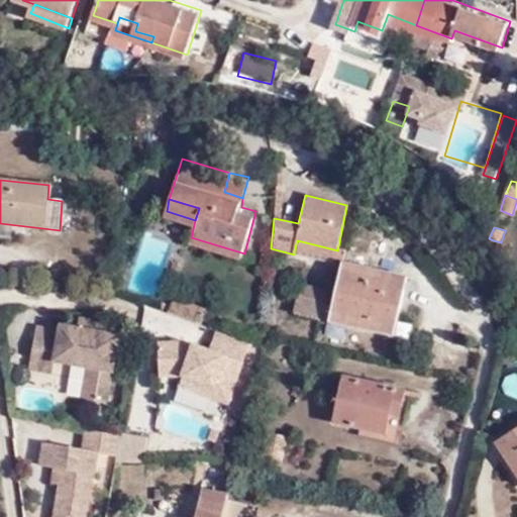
[(345,251),(337,250),(297,240),(294,250),(342,261),(345,251)]
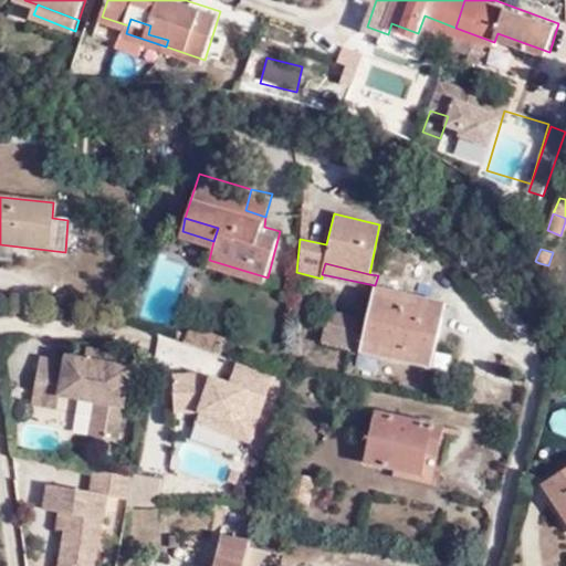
[(447,301),(375,285),(364,332),(359,350),(430,366),(447,301)]
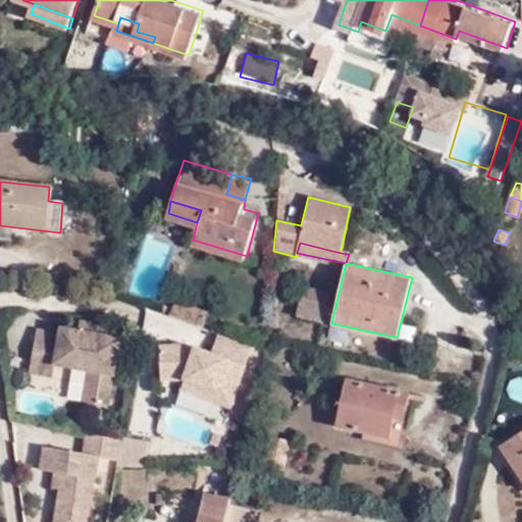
[(297,315),(322,321),(327,303),(301,298),(297,315)]
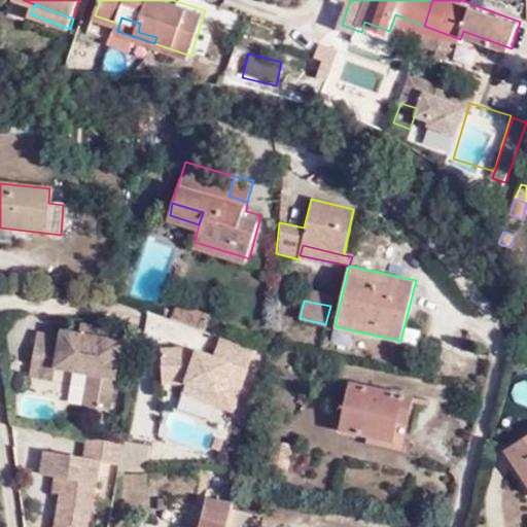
[(175,306),(170,320),(204,330),(209,316),(175,306)]
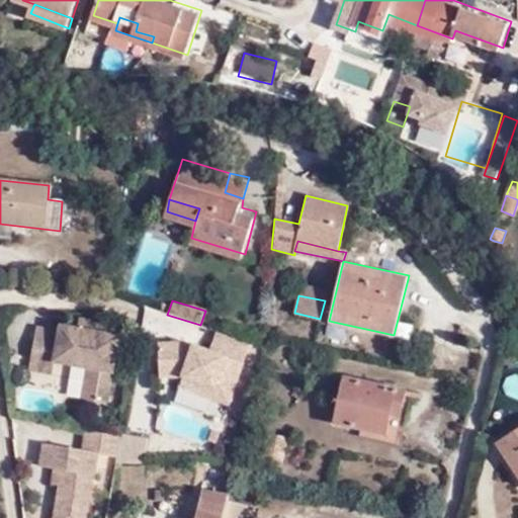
[(30,359),(55,364),(88,369),(82,400),(106,405),(119,327),(78,319),(77,329),(59,327),(58,333),(35,328),(30,359)]
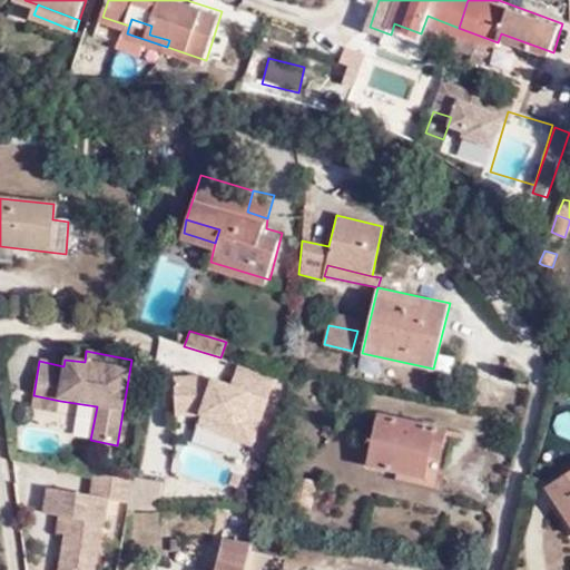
[(253,443),(274,375),(237,363),(232,384),(203,375),(174,377),(177,415),(200,414),(235,424),(233,436),(253,443)]
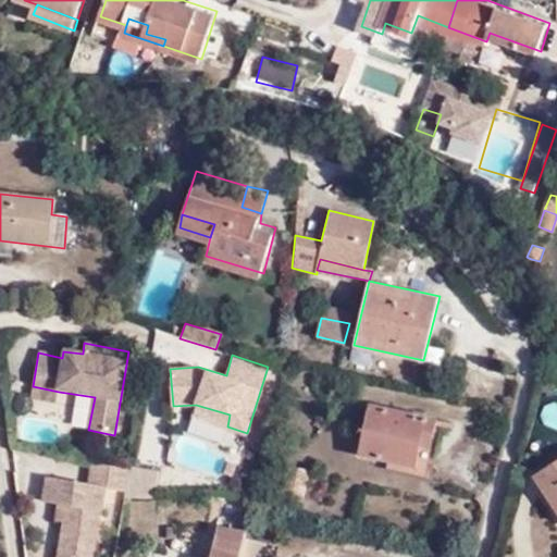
[(57,404),(59,392),(33,386),(31,399),(57,404)]
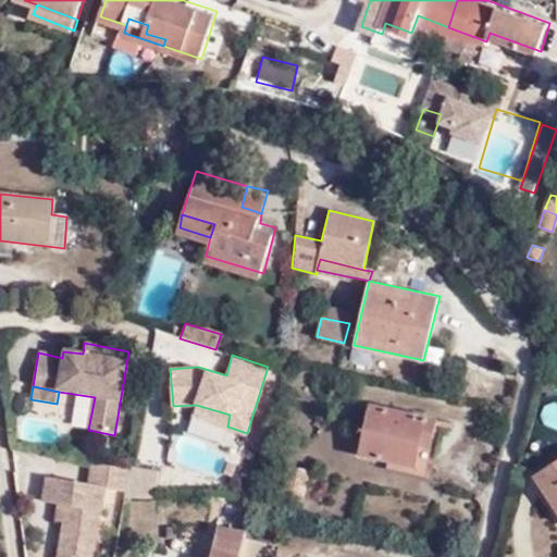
[(360,455),(412,467),(418,444),(434,448),(441,419),(371,403),(360,455)]
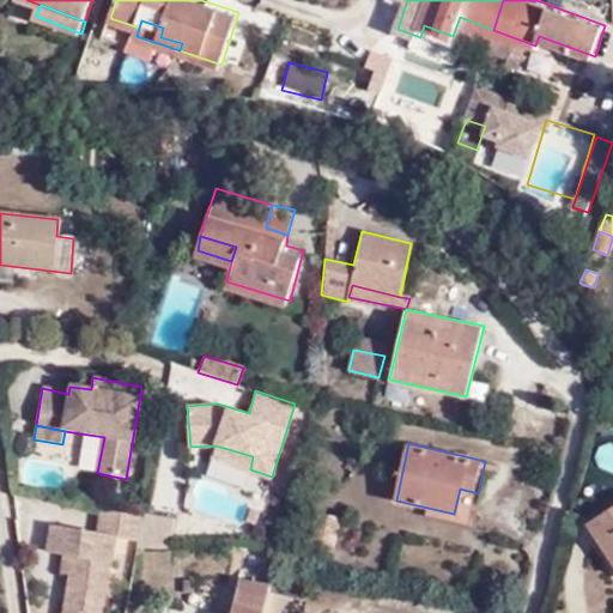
[(253,456),(216,445),(211,457),(250,469),(253,456)]
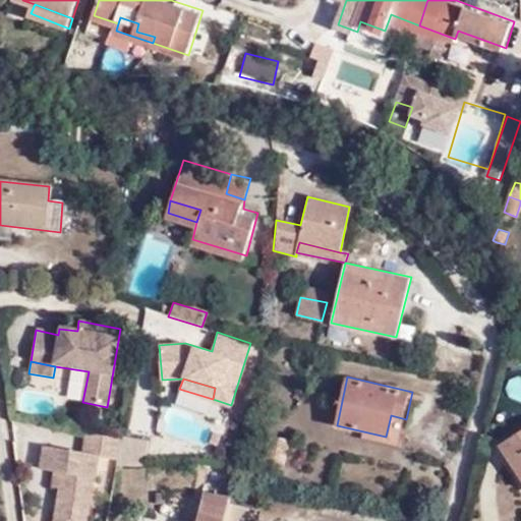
[(391,415),(386,437),(386,442),(404,446),(410,420),(406,419),(391,415)]
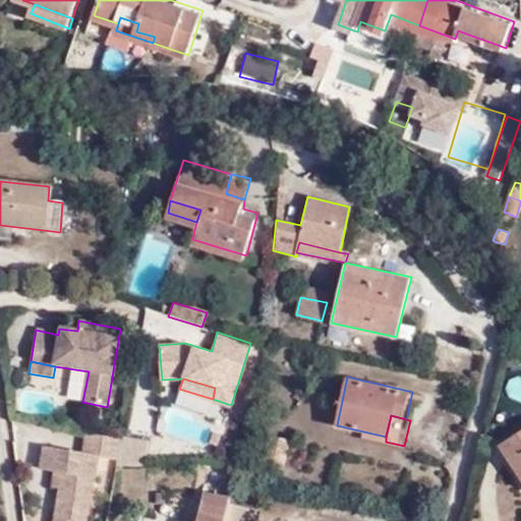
[(292,441),(271,435),(264,463),(286,469),(292,441)]
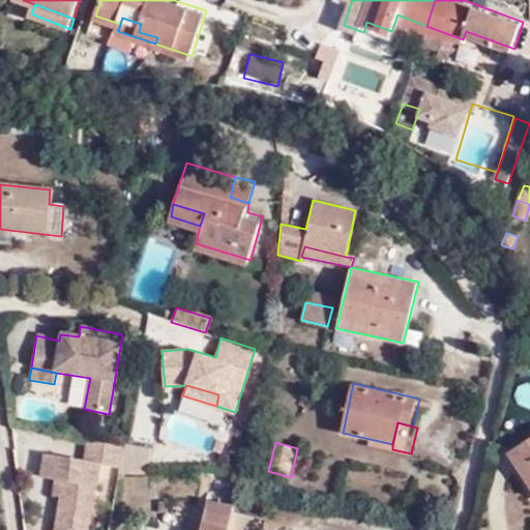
[(529,442),(512,454),(529,480),(529,442)]
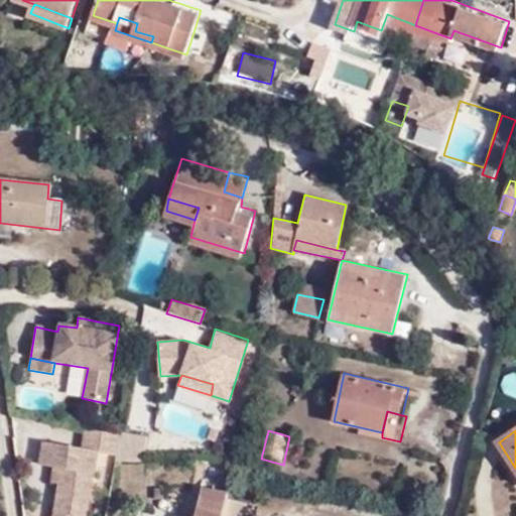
[(86,515),(97,454),(117,457),(121,436),(87,431),(83,449),(43,442),(40,466),(54,469),(62,470),(60,485),(54,515),(86,515)]
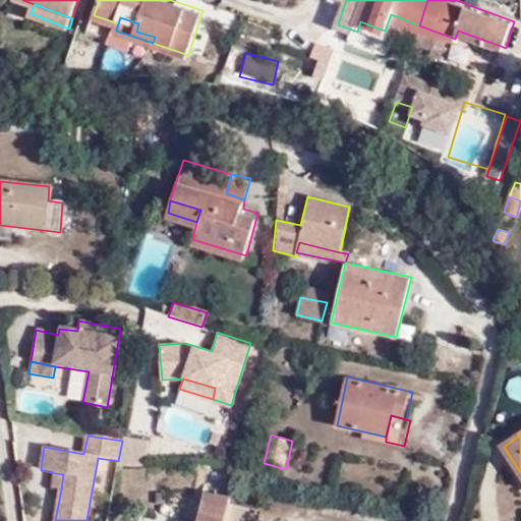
[(122,441),(118,461),(143,464),(148,446),(122,441)]
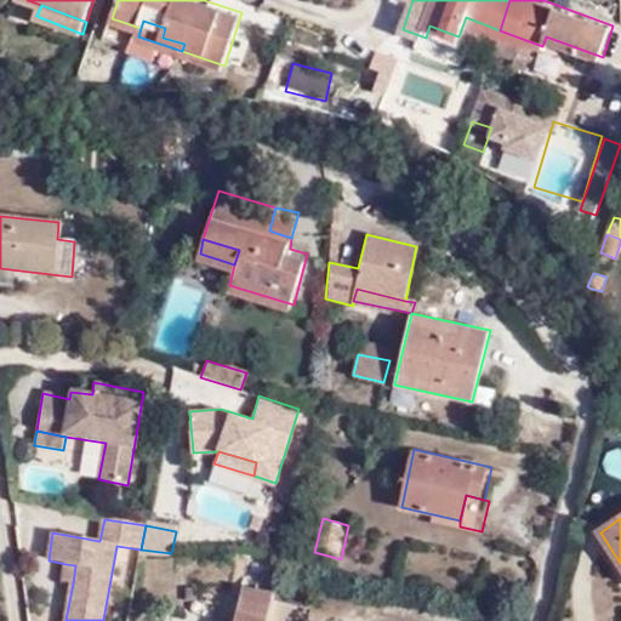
[(75,565),(66,564),(63,582),(73,584),(75,565)]
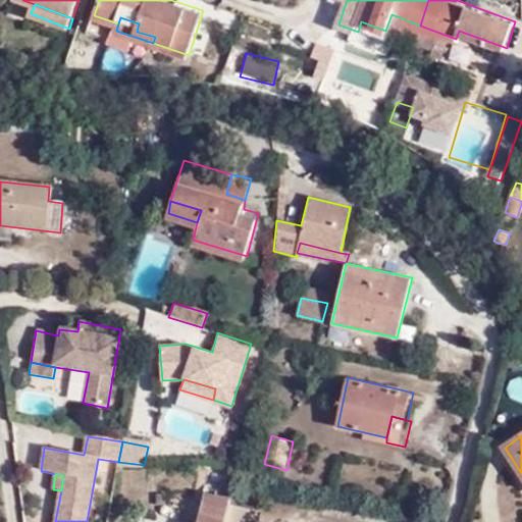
[(225,521),(230,505),(233,492),(204,484),(197,521),(225,521)]
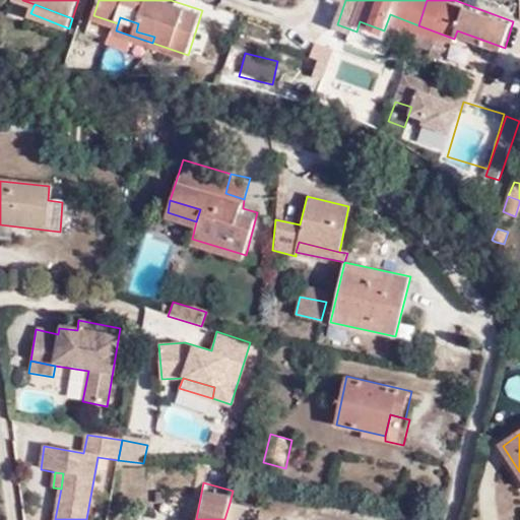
[(224,519),(256,519),(259,509),(230,503),(224,519)]
